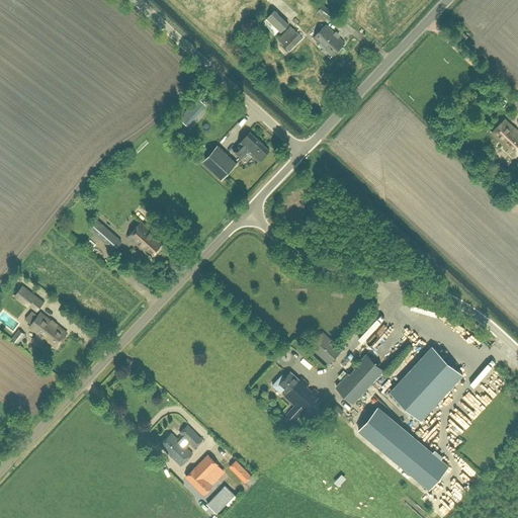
[(318,11),(331,21),(336,14),(324,4),(318,11)]
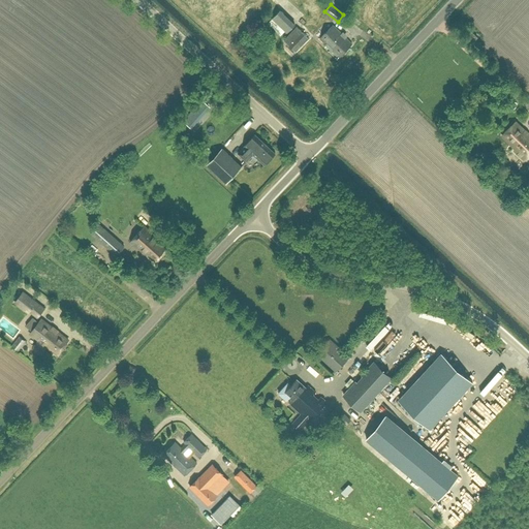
[(282,10),(275,18),(289,31),(297,23),(282,10)]
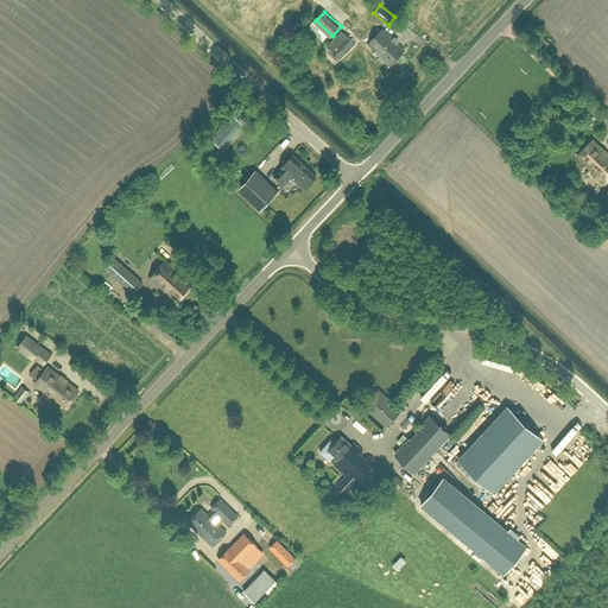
[(311,27),(328,42),(333,36),(316,21),(311,27)]
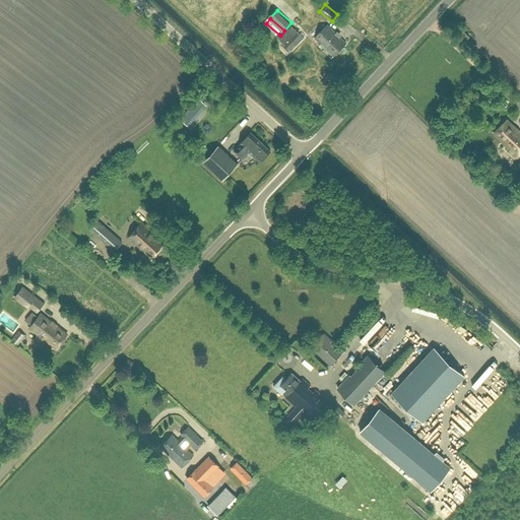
[(346,43),(327,24),(315,38),(333,56),(346,43)]
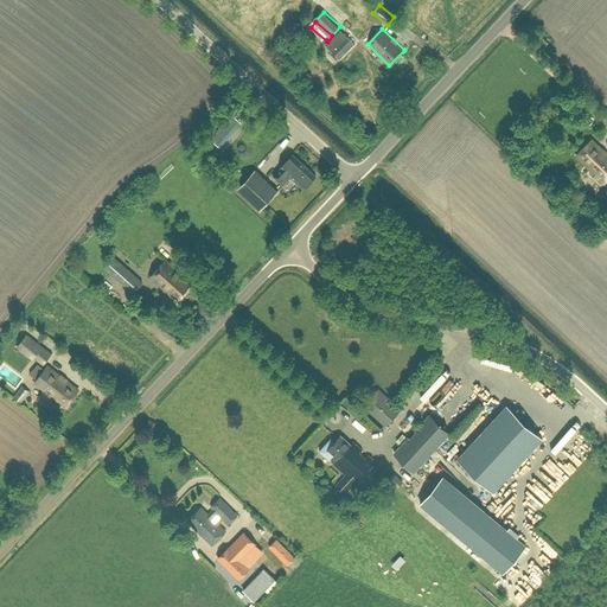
[(338,59),(355,44),(340,30),(326,45),(338,59)]
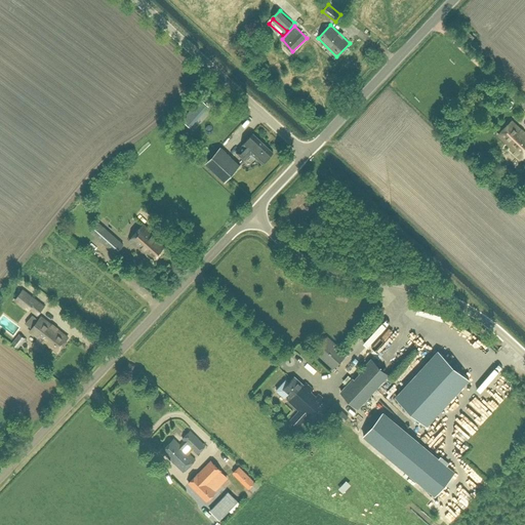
[(462,36),(469,41),(474,37),(468,31),(462,36)]
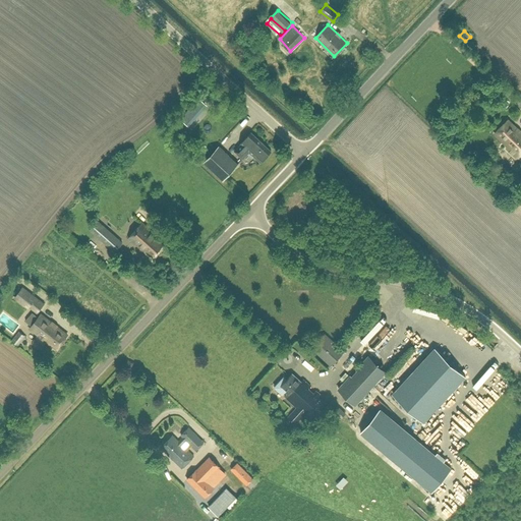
[(188,120),(197,113),(188,104),(180,110),(188,120)]
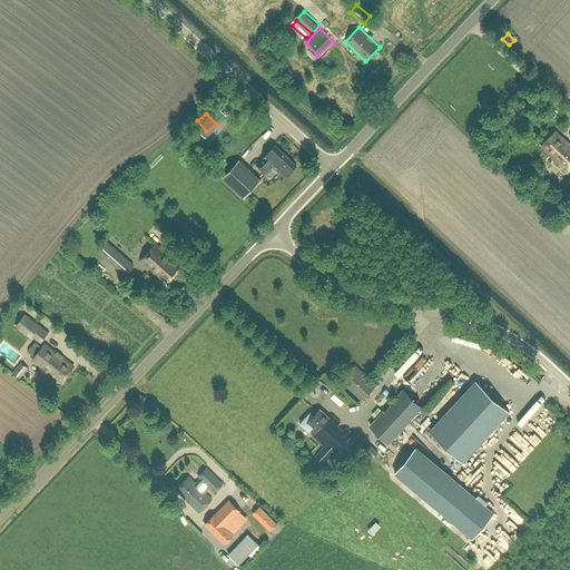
[(554,161),(566,173),(569,168),(569,144),(568,143),(556,130),(542,144),(558,158),(554,161)]
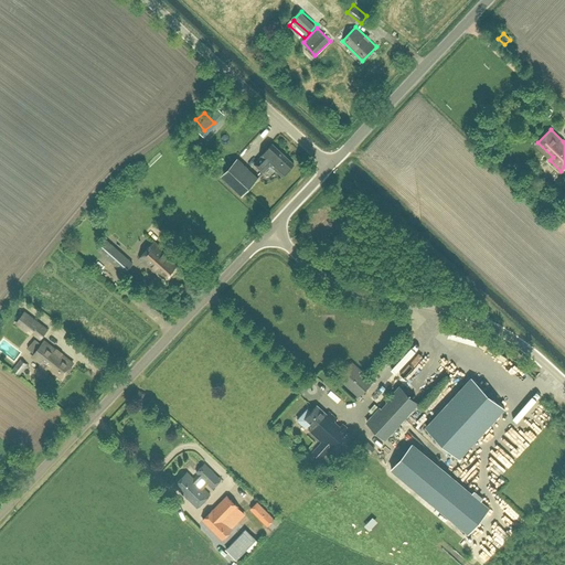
[(283,176),(294,163),(273,142),(260,155),(262,156),(254,163),(264,171),(269,166),(274,170),(275,169),(283,176)]
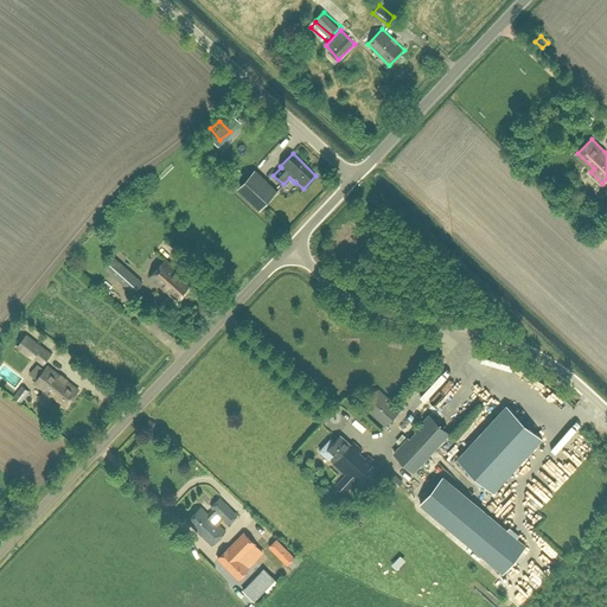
[(278,190),(255,170),(237,189),(260,209),(278,190)]
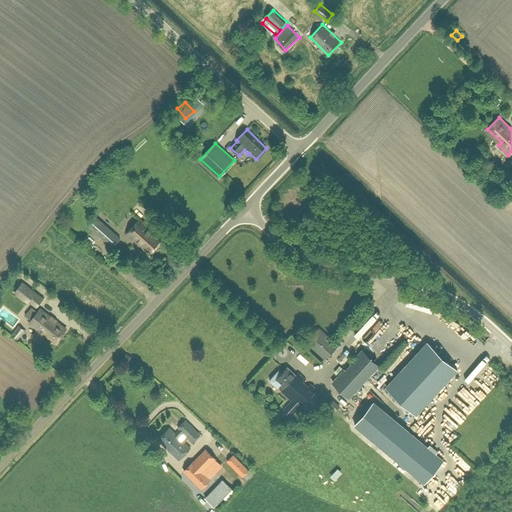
[(96,217),(88,226),(112,247),(120,238),(96,217)]
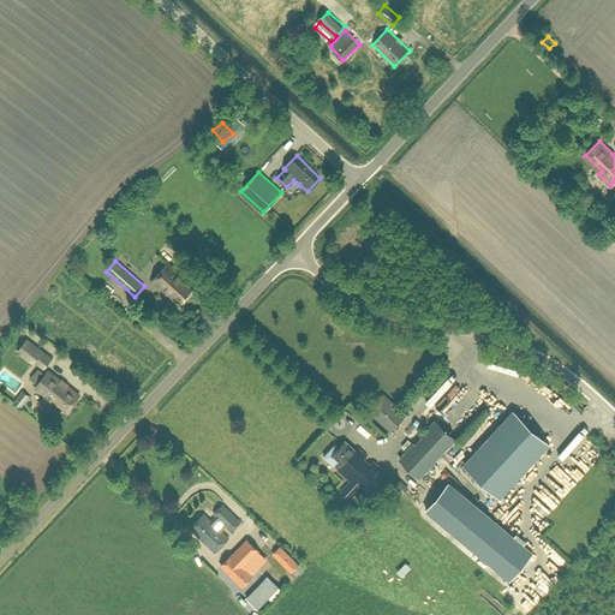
[(150,281),(157,287),(168,298),(171,296),(179,304),(192,288),(184,281),(185,280),(166,263),(150,281)]
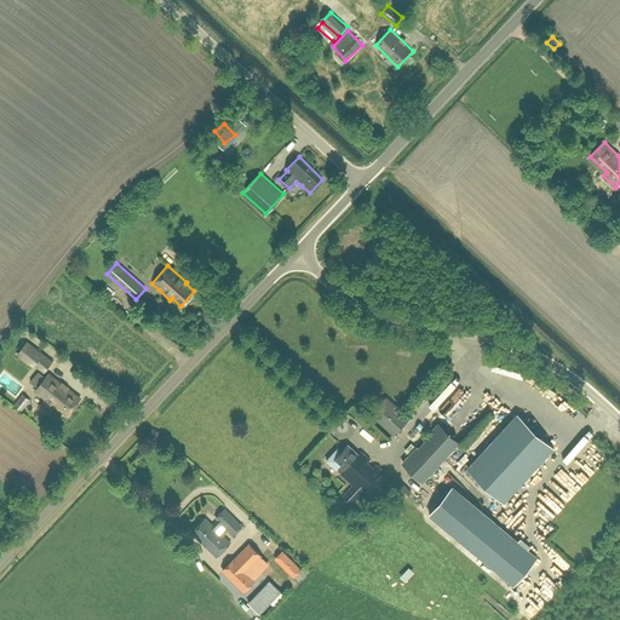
[(40,337),(36,343),(49,350),(52,344),(40,337)]
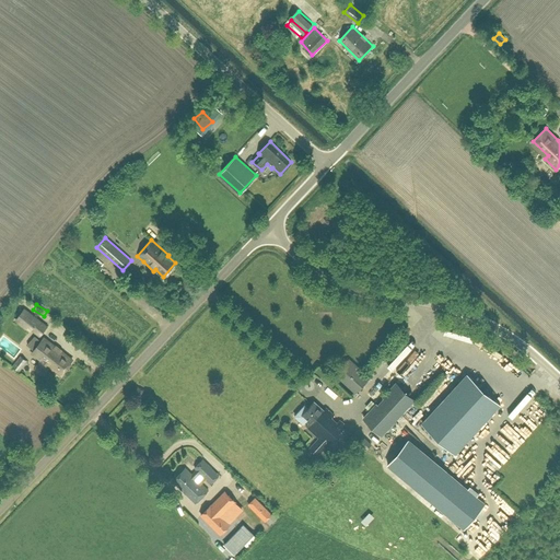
[(24,308),(15,319),(30,329),(31,328),(41,335),(47,326),(24,308)]
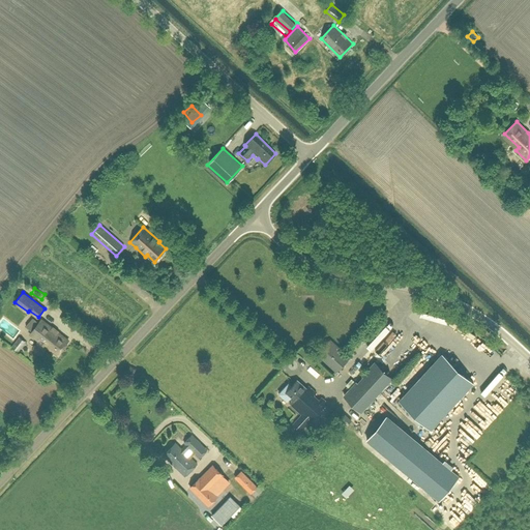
[(382,319),(387,325),(396,316),(391,311),(382,319)]
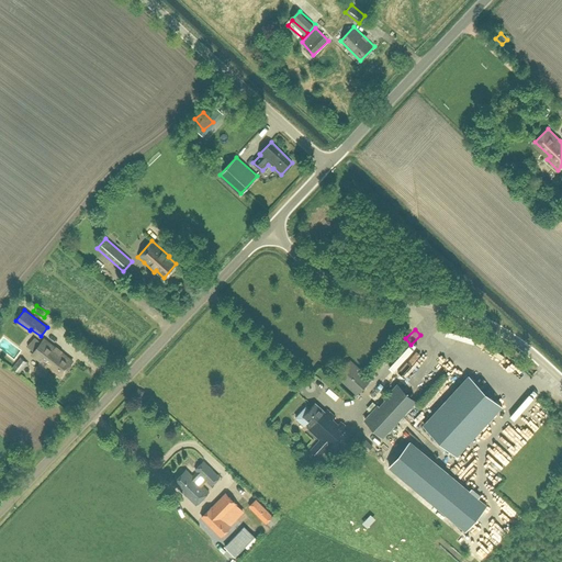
[(72,361),(44,338),(32,353),(42,361),(35,369),(43,375),(49,367),(62,375),(72,361)]
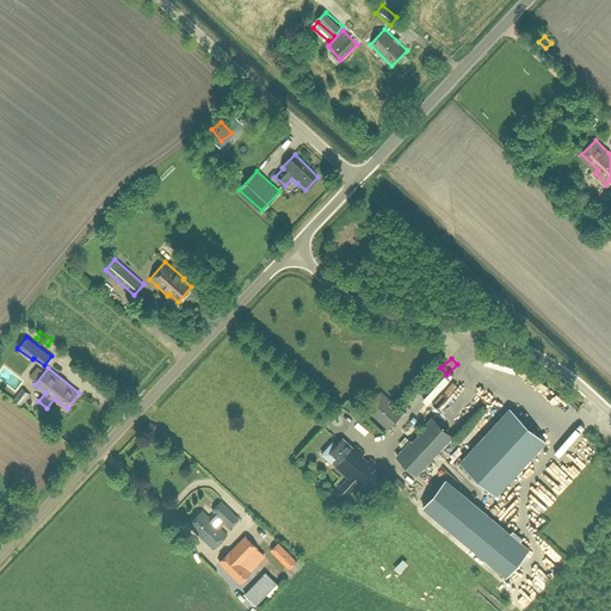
[(419,384),(425,394),(430,390),(424,382),(419,384)]
